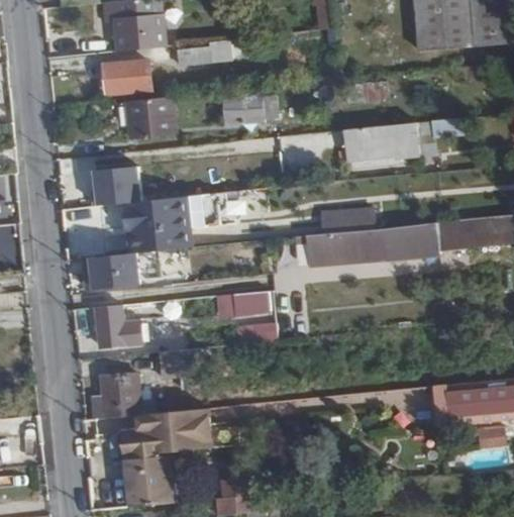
[(164,48),(161,14),(158,14),(155,0),(141,0),(101,4),(103,25),(114,23),(116,54),(164,48)]
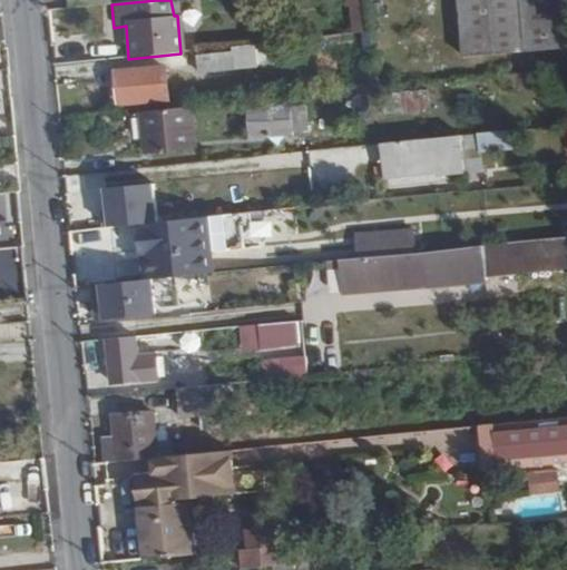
[(329,0),(330,9),(344,9),(344,32),(361,32),(359,0),(329,0)]
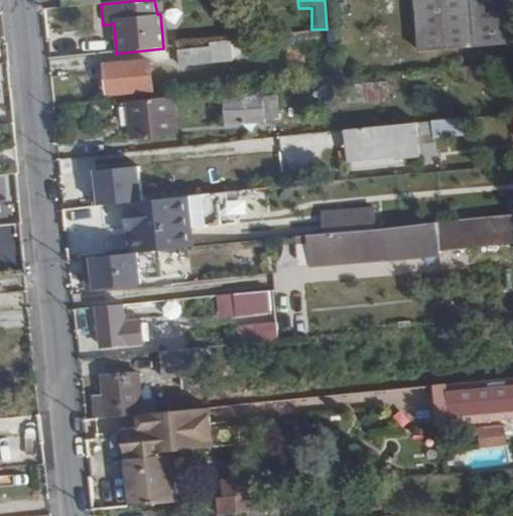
[(512,0),(413,0),(417,50),(512,42),(512,0)]
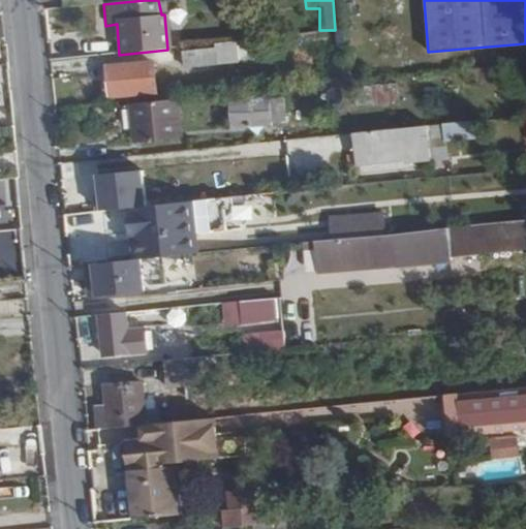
[(216,66),(214,49),(172,53),(173,70),(216,66)]
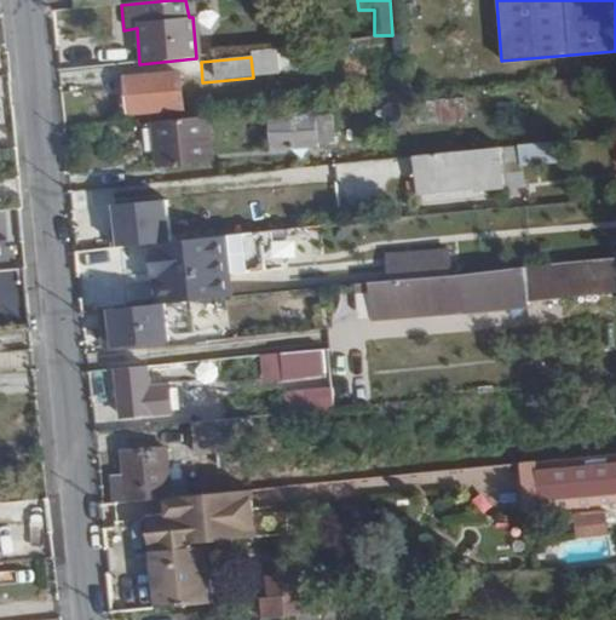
[(179,109),(176,75),(124,81),(127,115),(179,109)]
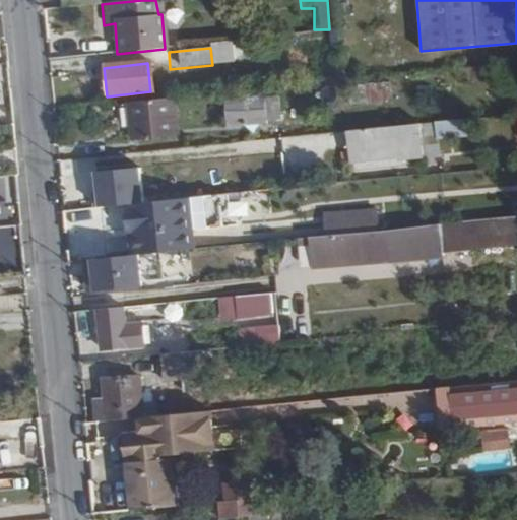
[(408,79),(348,85),(349,103),(410,96),(408,79)]
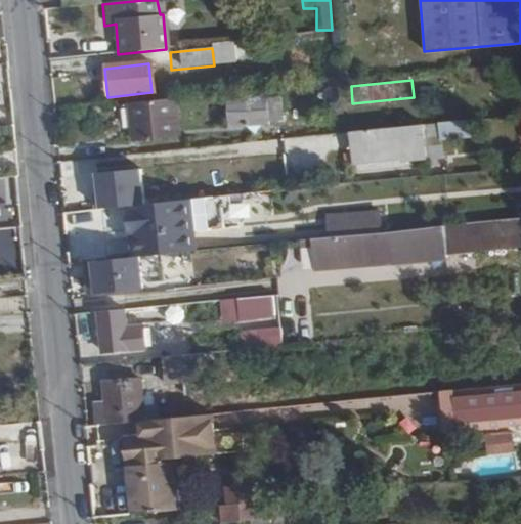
[(253,97),(245,125),(281,122),(280,96),(253,97)]
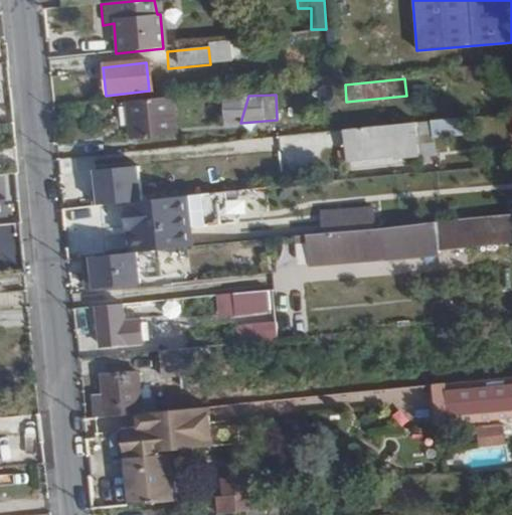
[(240,123),(248,96),(221,98),(222,123),(240,123)]
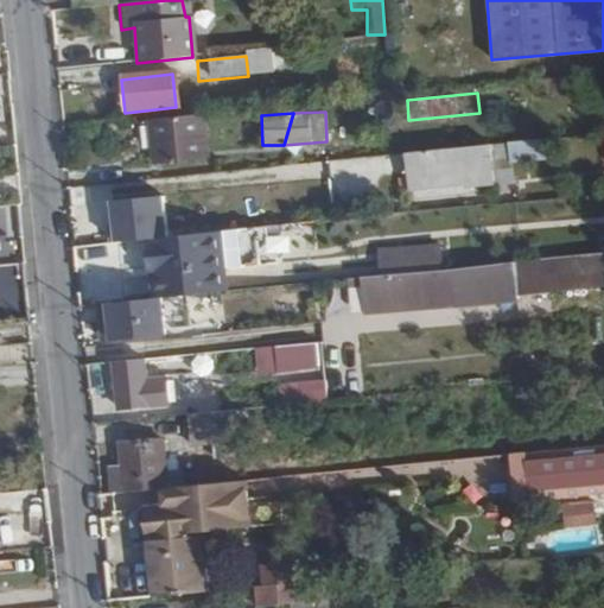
[(208,162),(203,116),(145,122),(148,166),(208,162)]
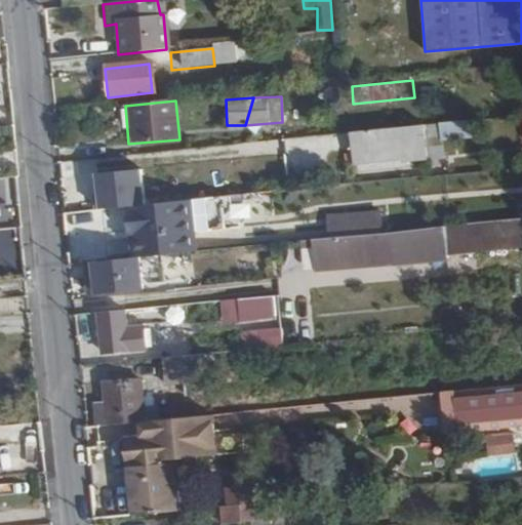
[(466,120),(439,123),(440,134),(468,131),(466,120)]
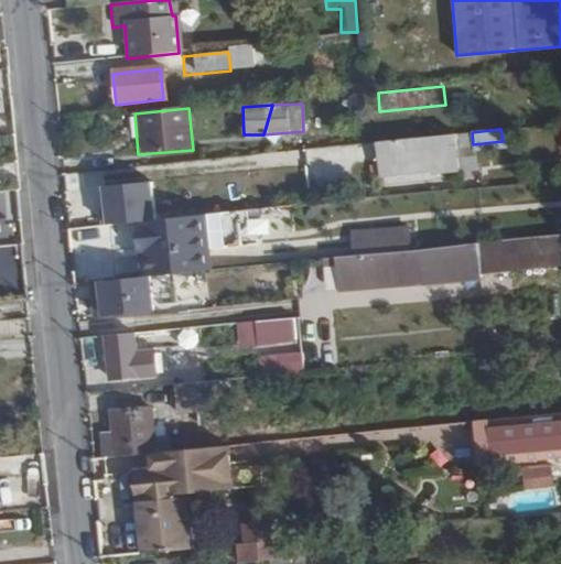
[(473,144),(472,132),(374,142),(378,175),(475,166),(473,144)]
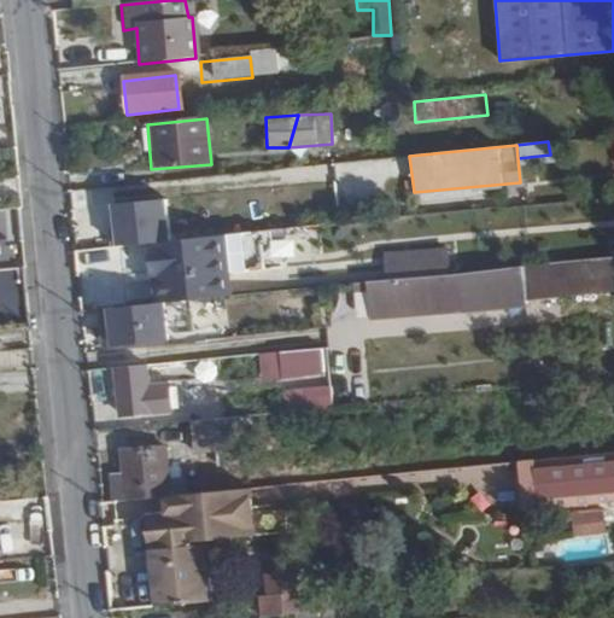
[(294,181),(327,180),(327,165),(293,165),(294,181)]
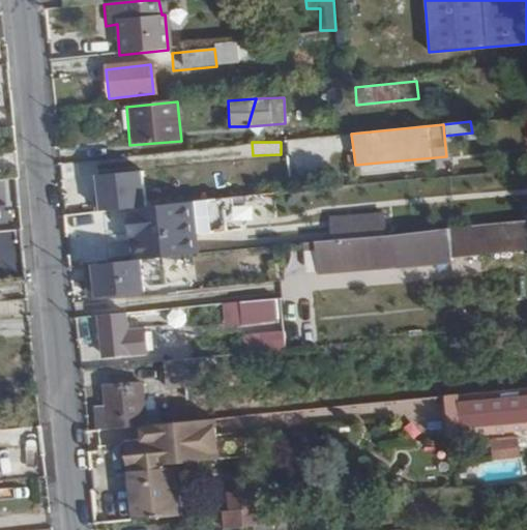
[(191,256),(184,204),(135,209),(140,261),(162,258),(191,256)]
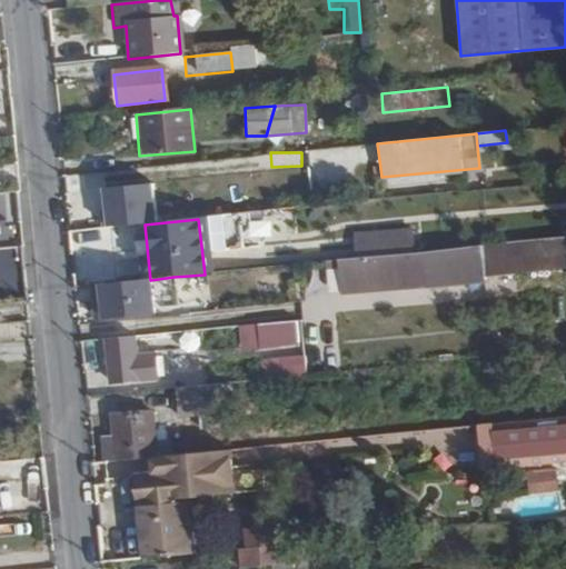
[(353,232),(355,257),(415,251),(413,227),(353,232)]
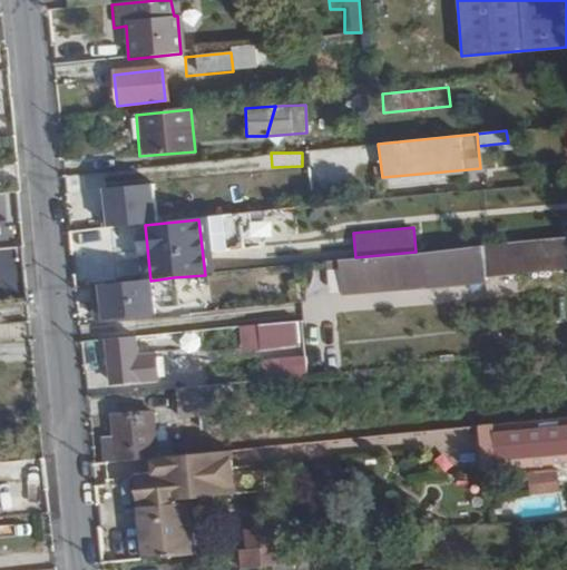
[(566,268),(566,235),(481,244),(484,276),(566,268)]
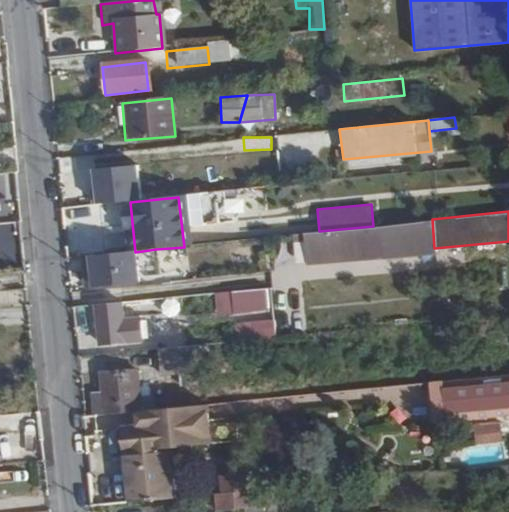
[(398,223),(401,251),(434,248),(432,219),(398,223)]
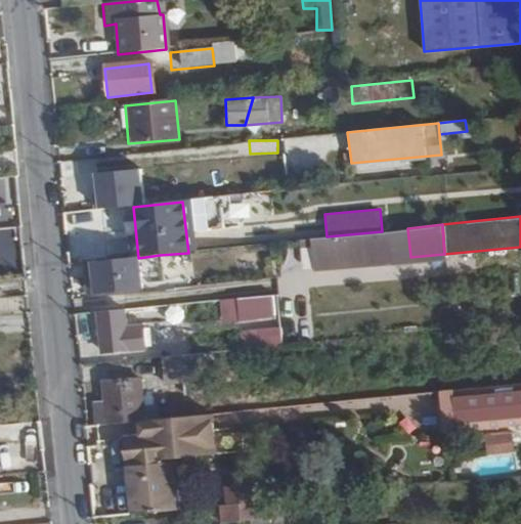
[(311,238),(312,246),(314,268),(410,261),(410,257),(407,228),(311,238)]
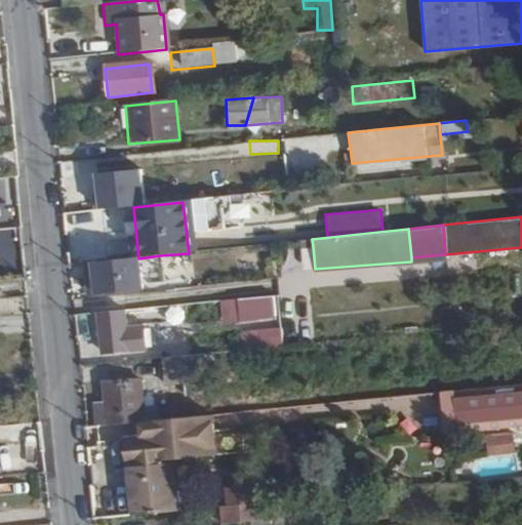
[(299,247),(313,246),(312,239),(313,238),(298,240),(299,247)]
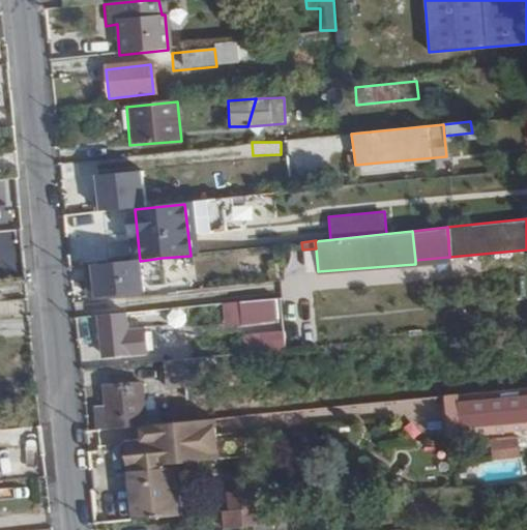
[(164,286),(162,258),(140,261),(83,266),(85,290),(95,289),(96,297),(143,293),(143,288),(164,286)]
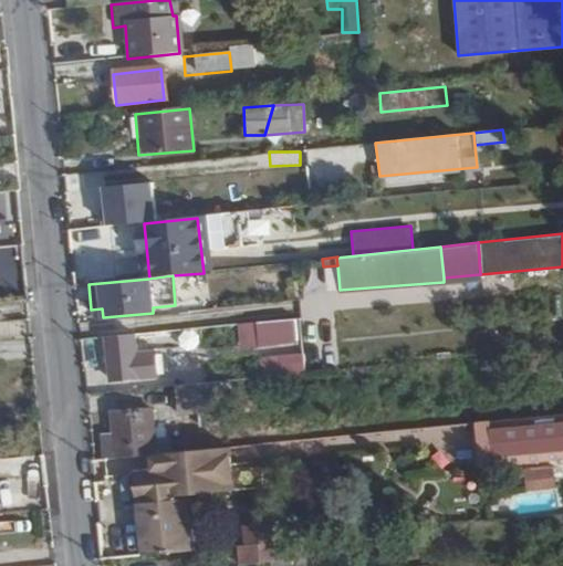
[(254,322),(257,344),(298,339),(296,317),(278,320),(254,322)]
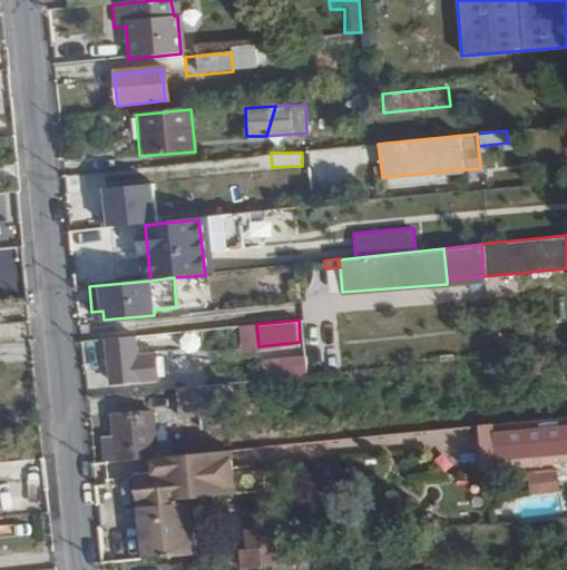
[(158,380),(155,356),(137,359),(135,337),(104,341),(109,385),(158,380)]
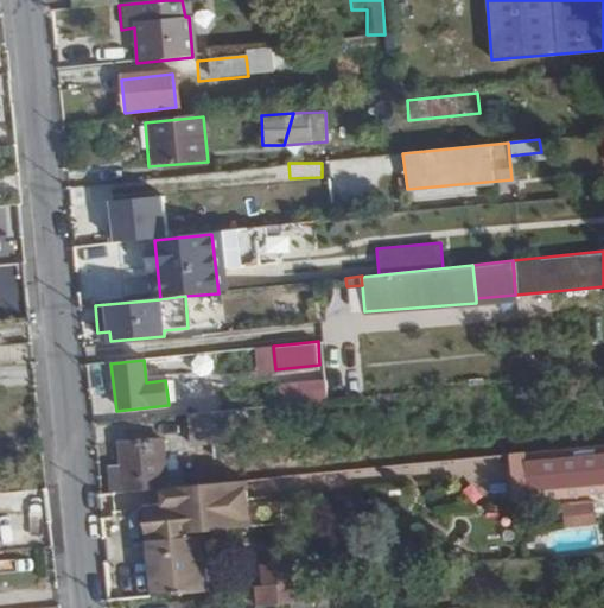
[(273,407),(320,407),(319,380),(273,381),(273,407)]
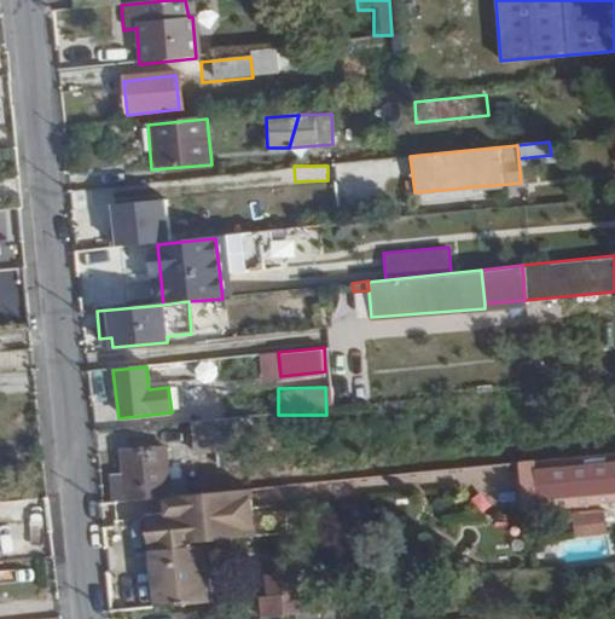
[(190,421),(192,453),(214,452),(216,467),(244,464),(241,417),(241,416),(190,421)]
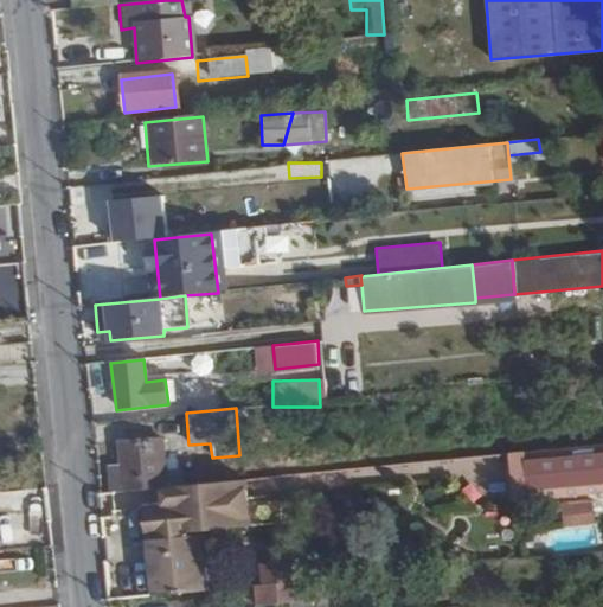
[(164,472),(161,436),(158,436),(155,440),(145,489),(180,485),(179,471),(164,472)]
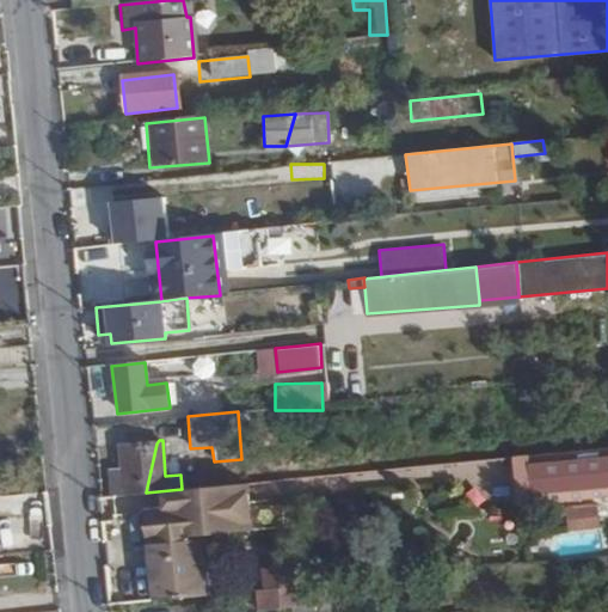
[(607,493),(607,445),(511,454),(516,502),(607,493)]
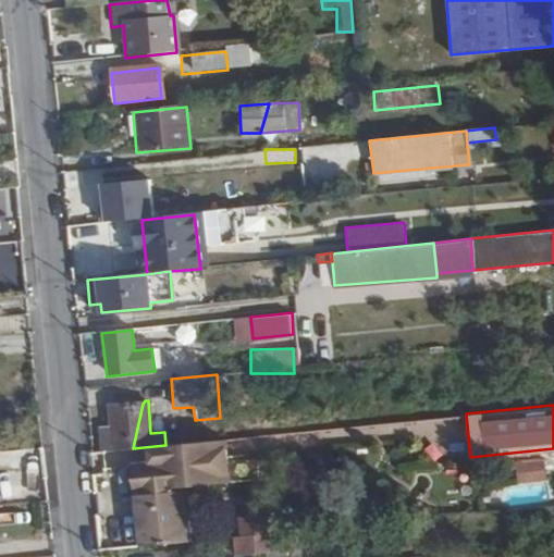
[(183,486),(222,482),(237,481),(233,437),(165,445),(133,448),(132,465),(128,465),(127,471),(127,473),(127,492),(135,492),(183,486)]
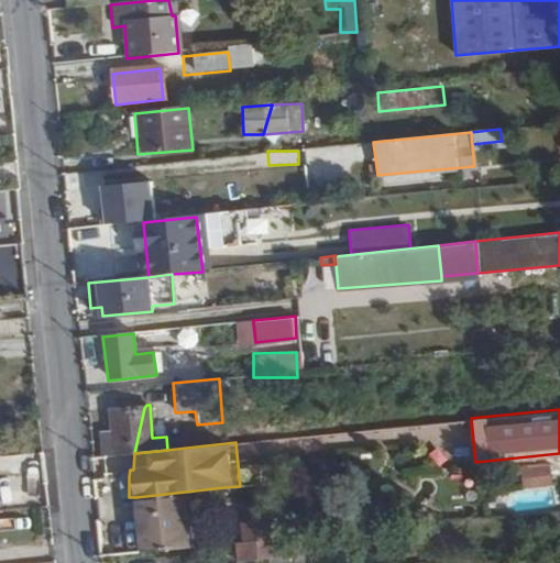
[(522,489),(551,485),(549,462),(519,465),(522,489)]
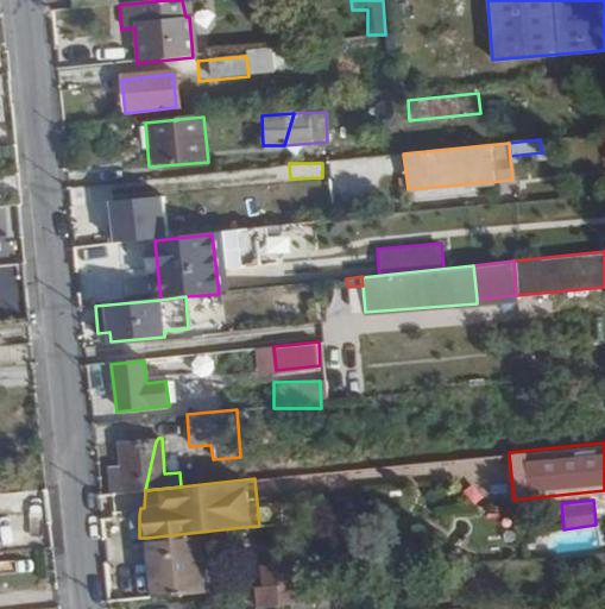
[(139,538),(139,518),(124,519),(126,539),(139,538)]
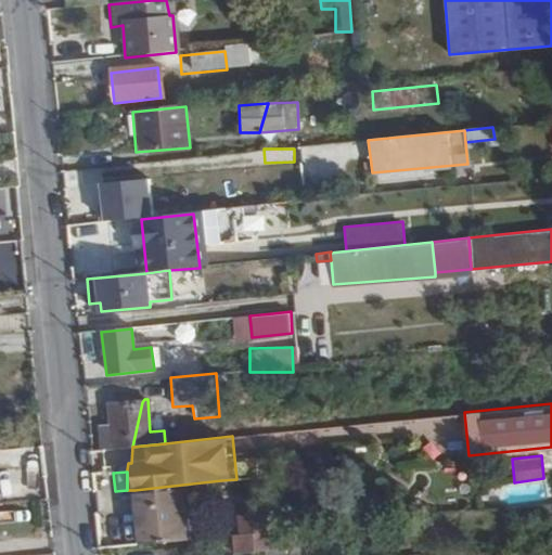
[(135,490),(138,543),(188,539),(182,485),(135,490)]
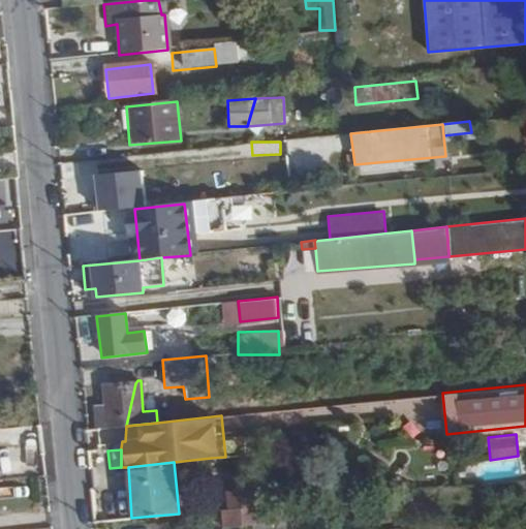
[(224,490),(226,508),(268,504),(266,486),(224,490)]
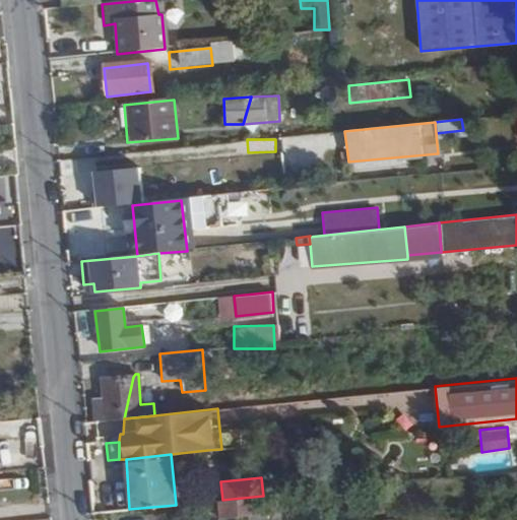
[(263,496),(222,500),(215,501),(217,519),(248,515),(248,519),(280,519),(278,494),(263,496)]
